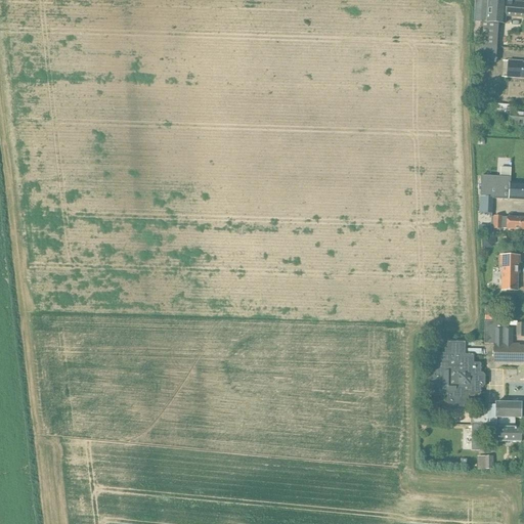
[(482,1),(481,11),(479,45),(496,47),(498,24),(505,25),(505,16),(523,17),(523,4),(519,4),(519,0),(513,0),(513,3),(482,1)]
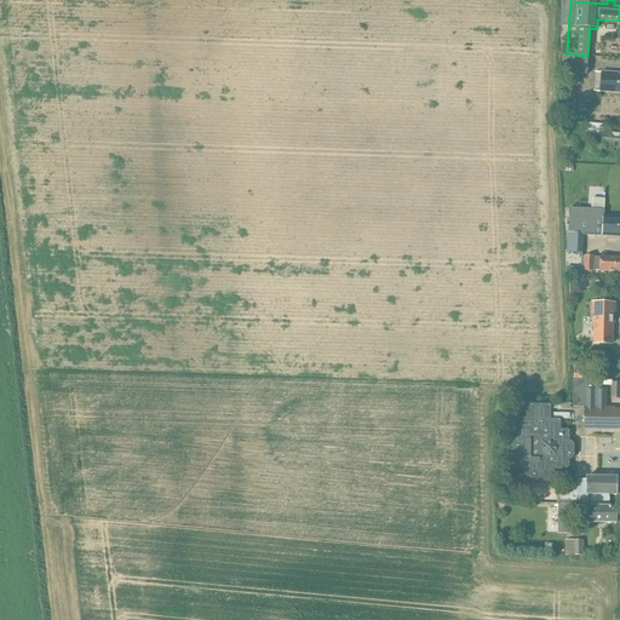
[(586,75),(587,56),(567,53),(566,74),(586,75)]
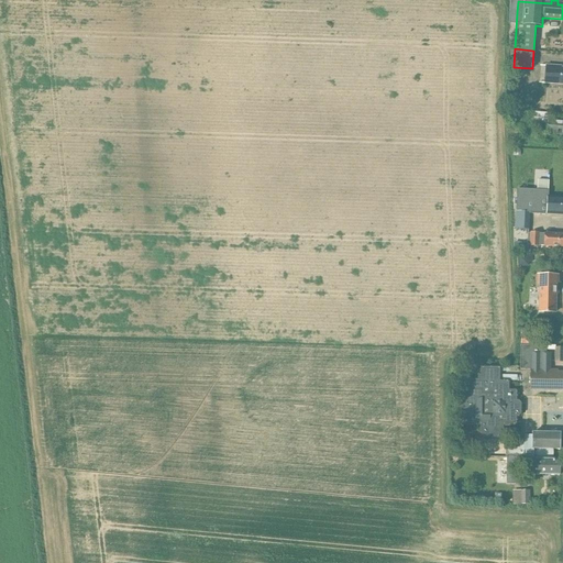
[(544,84),(562,85),(562,68),(556,68),(556,67),(547,66),(544,84)]
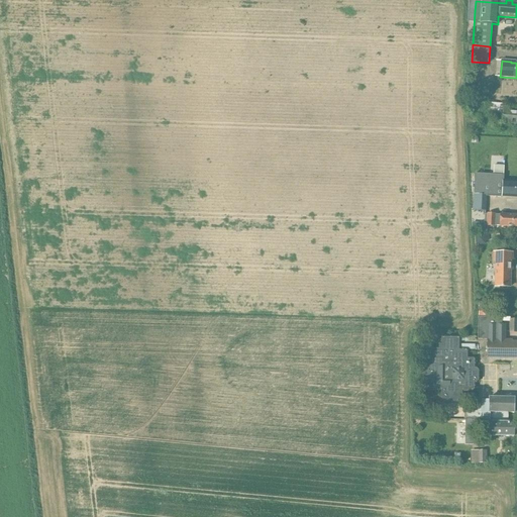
[(499,121),(516,122),(516,112),(504,111),(505,104),(487,102),(486,109),(491,110),(490,116),(499,117),(499,121)]
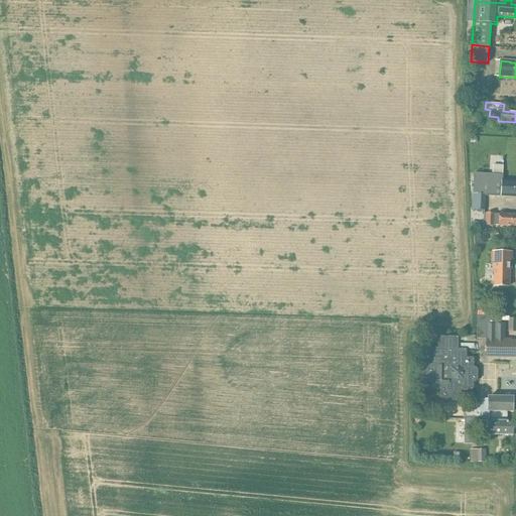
[(476,131),(478,115),(472,114),(472,116),(469,116),(468,125),(471,125),(471,131),(476,131)]
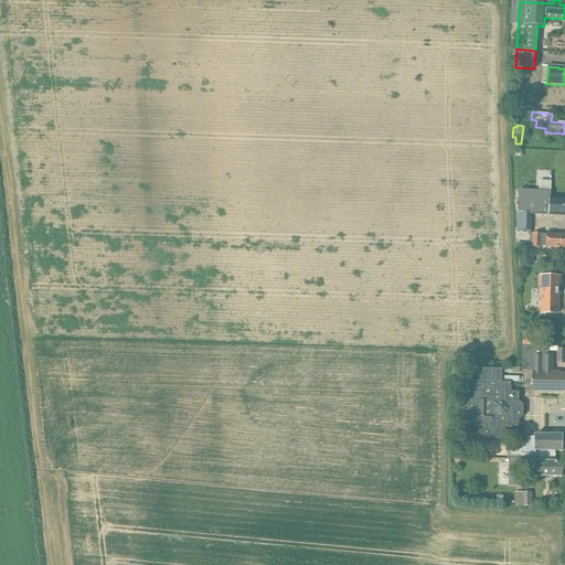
[(520,230),(530,231),(531,231),(532,213),(550,214),(550,215),(564,215),(564,199),(550,199),(551,192),(520,190),(518,230),(520,230)]
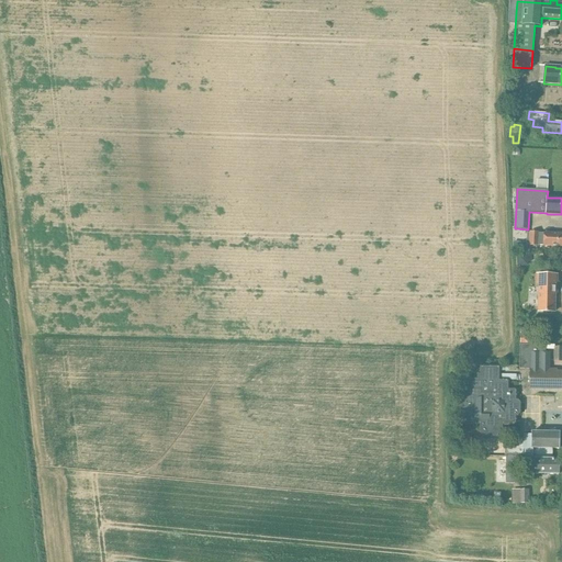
[(530,246),(555,247),(561,247),(561,234),(530,233),(530,246)]
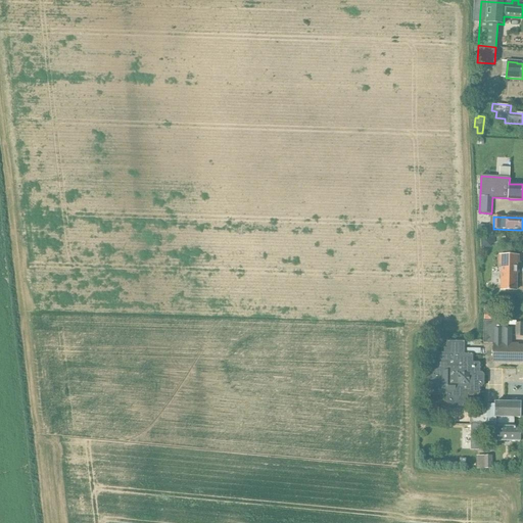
[(486,239),(482,239),(482,248),(491,248),(491,244),(494,244),(494,237),(486,238),(486,239)]
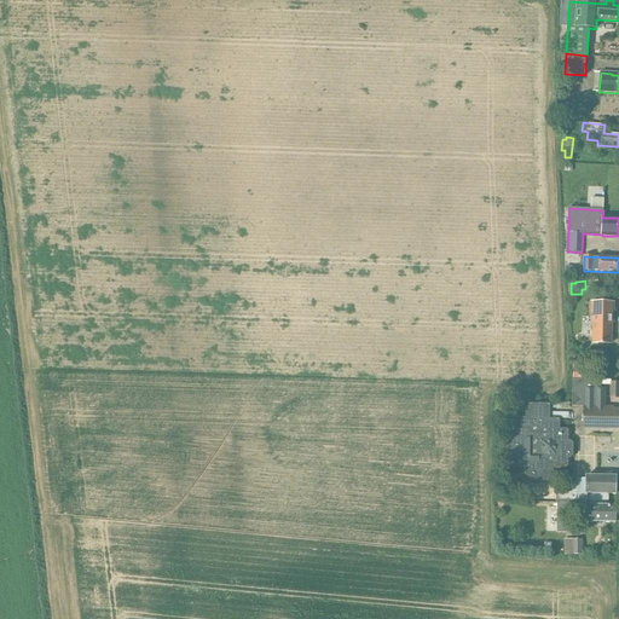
[(613,304),(601,304),(593,304),(593,343),(599,343),(611,343),(611,324),(613,324),(613,304)]
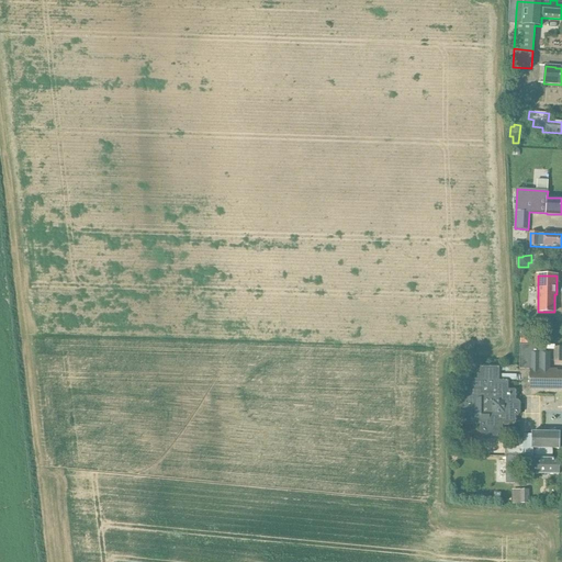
[(530,330),(520,330),(520,344),(534,344),(534,335),(530,335),(530,330)]
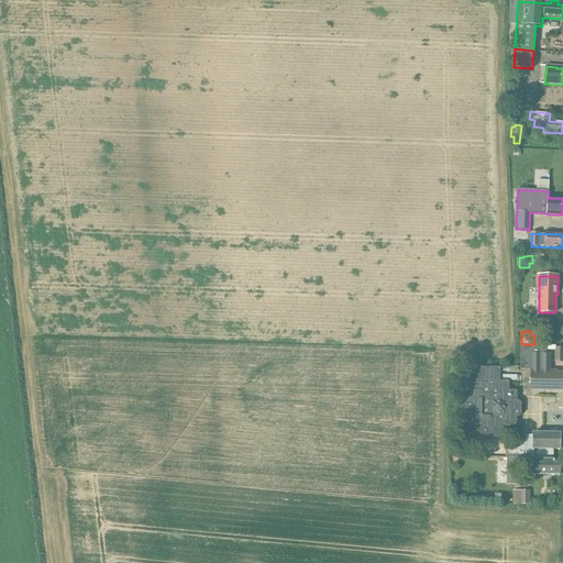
[(547,351),(555,351),(555,345),(547,345),(520,345),(520,371),(530,371),(530,389),(562,389),(562,372),(558,373),(558,370),(551,370),(551,353),(547,353),(547,351)]
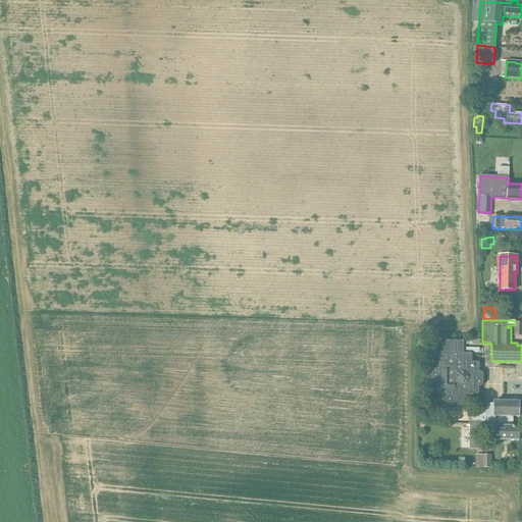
[(450,406),(453,406),(463,407),(463,403),(466,403),(467,395),(477,395),(478,394),(478,392),(477,392),(477,387),(478,387),(478,386),(481,386),(482,385),(483,385),(483,374),(482,374),(481,372),(479,372),(479,363),(478,362),(471,362),(471,358),(472,358),(472,355),(471,354),(463,354),(463,342),(447,342),(447,347),(445,347),(445,357),(447,357),(447,362),(433,362),(433,367),(428,367),(428,386),(430,386),(430,394),(447,394),(447,401),(450,402),(450,406)]
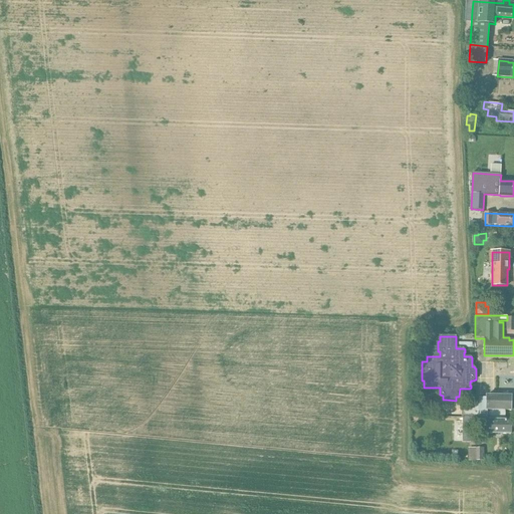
[(511,410),(511,398),(511,396),(510,396),(510,397),(487,396),(486,396),(486,397),(486,398),(478,398),(478,406),(472,406),(471,410),(462,409),(462,416),(482,417),(482,418),(486,418),(486,420),(505,421),(505,411),(510,411),(511,411),(511,410)]
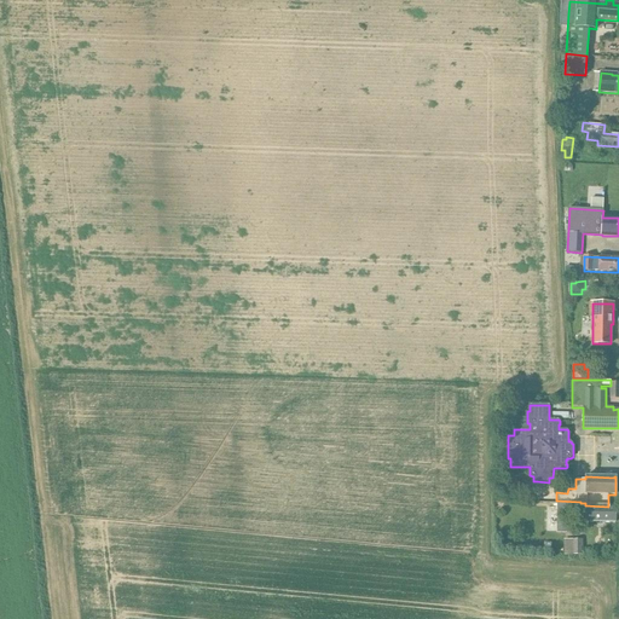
[(556,501),(555,533),(577,533),(577,526),(566,526),(566,514),(577,514),(577,509),(585,509),(585,522),(602,524),(614,524),(615,507),(608,507),(585,505),(585,503),(580,503),(580,502),(556,501)]
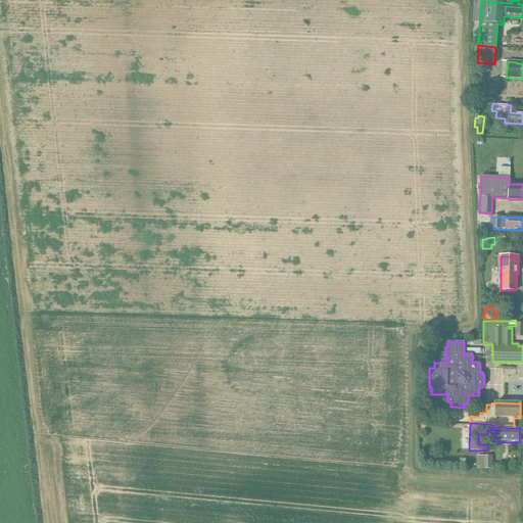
[(483,456),(483,468),(492,468),(492,456),(483,456)]
